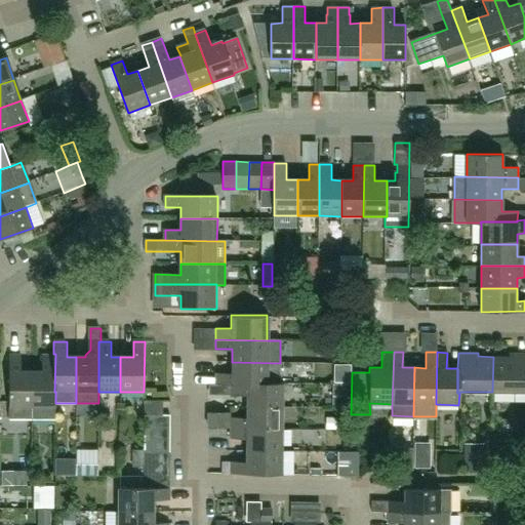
[(510,357),(493,357),(492,392),(524,392),(524,353),(510,353),(510,357)]
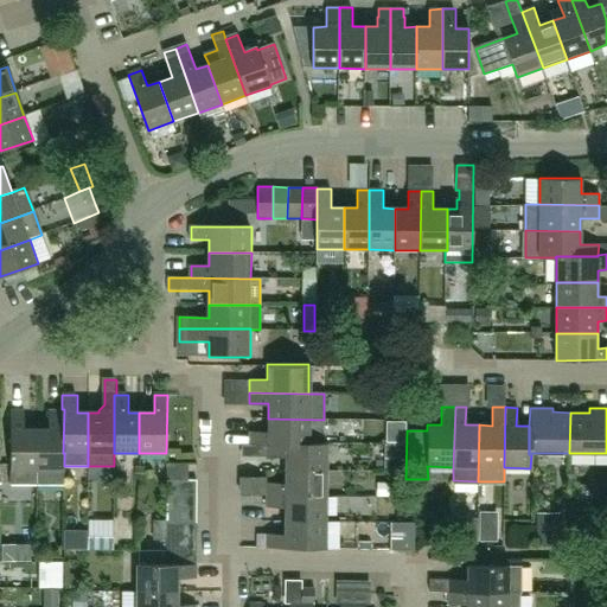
[(64,409),(62,409),(51,409),(51,429),(38,429),(37,486),(64,486),(64,472),(64,466),(64,453),(63,453),(64,409)]
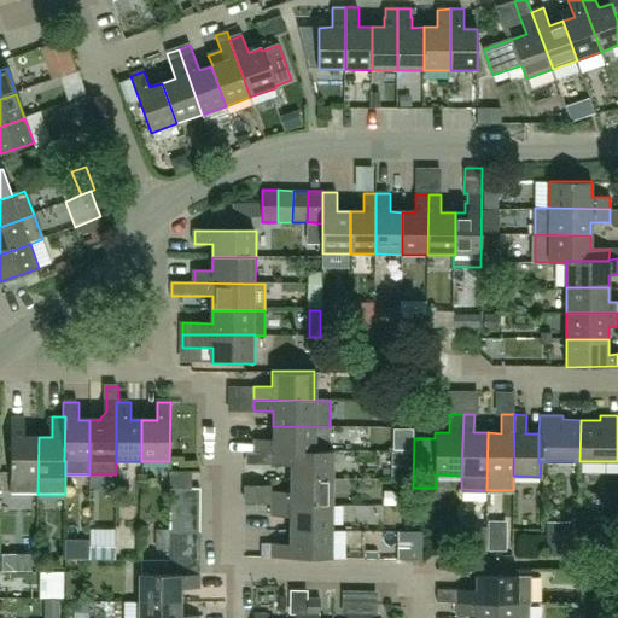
[(13,495),(38,495),(39,437),(27,437),(27,419),(13,419),(13,495)]
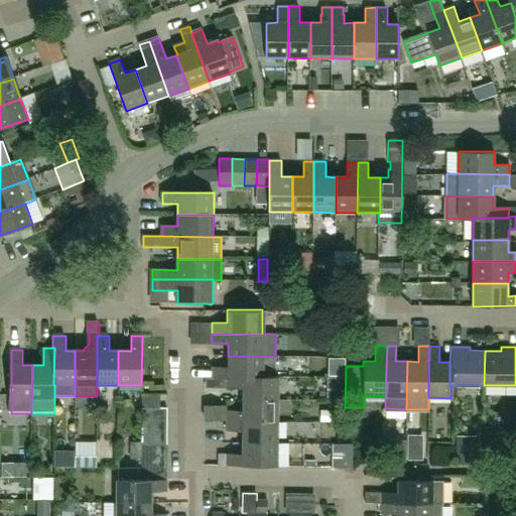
[(212,377),(227,377),(262,378),(262,376),(274,376),(275,357),(228,356),(228,366),(212,366),(212,377)]
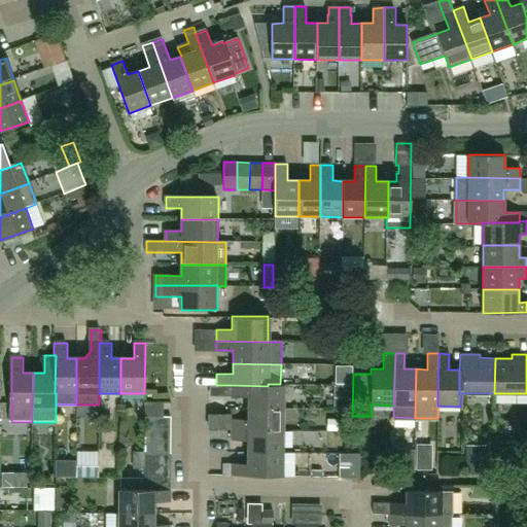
[(248,408),(284,409),(284,384),(280,384),(268,384),(268,386),(232,385),(232,395),(248,396),(248,408)]
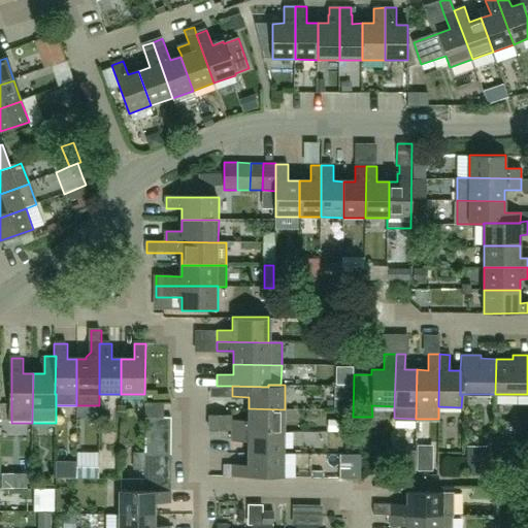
[(144,418),(164,418),(164,403),(145,402),(144,418)]
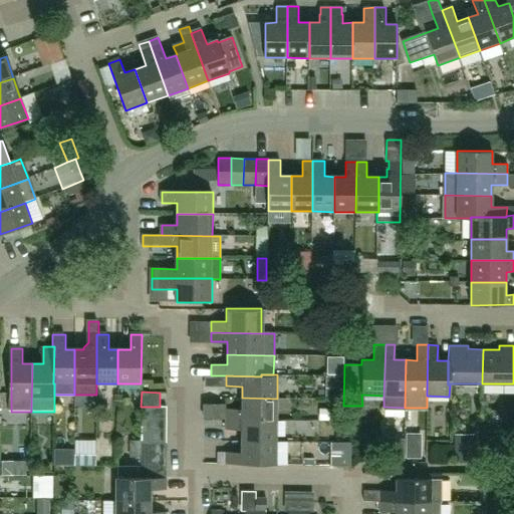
[(226,420),(277,420),(277,399),(242,398),(241,409),(226,409),(226,420)]
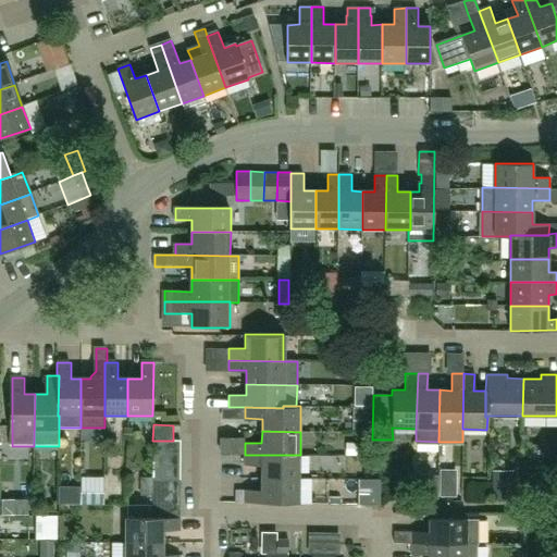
[(152,454),(181,454),(181,441),(173,441),(152,441),(152,454)]
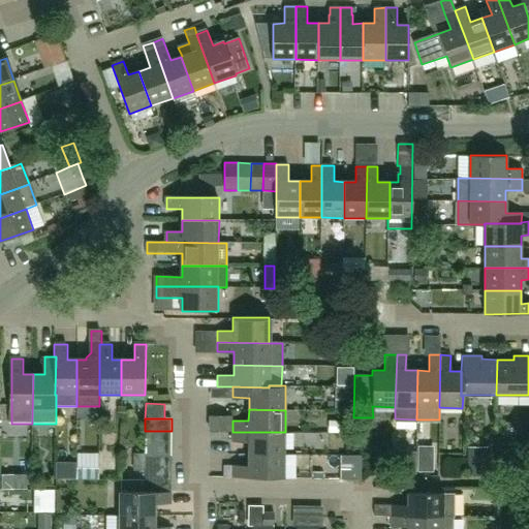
[(75,421),(78,446),(98,445),(97,419),(75,421)]
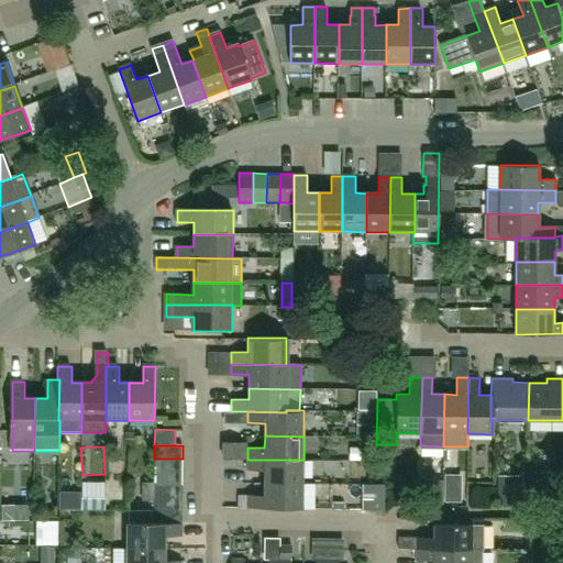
[(154,472),(183,472),(183,459),(154,459),(154,472)]
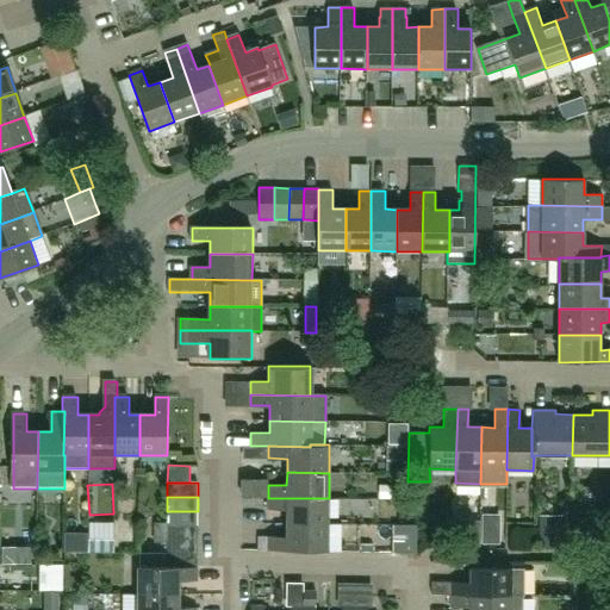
[(286,523),(328,523),(329,498),(268,498),(267,510),(286,510),(286,523)]
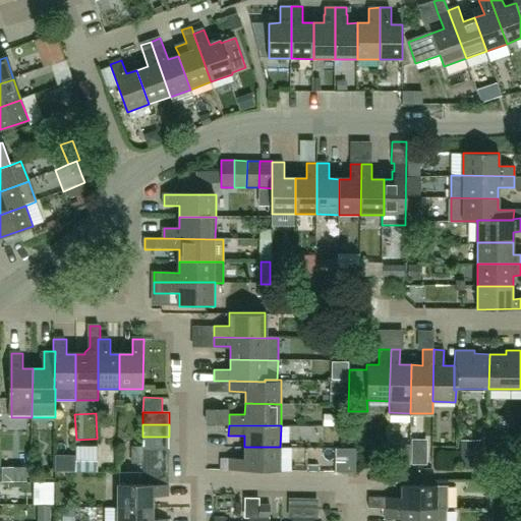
[(142,448),(169,448),(169,437),(142,437),(142,448)]
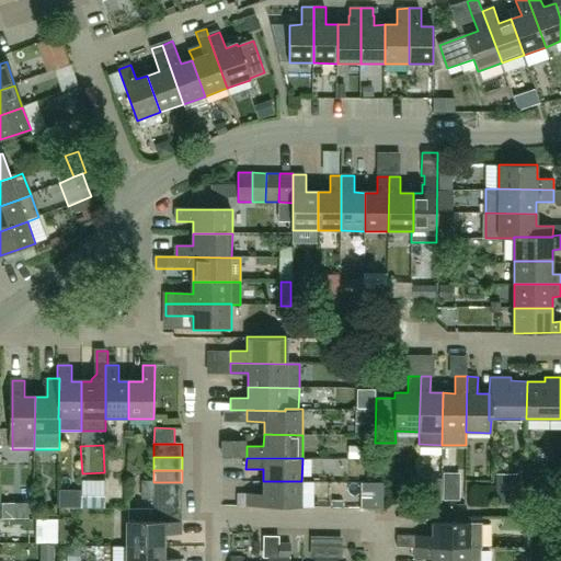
[(104,489),(105,476),(82,474),(82,489),(104,489)]
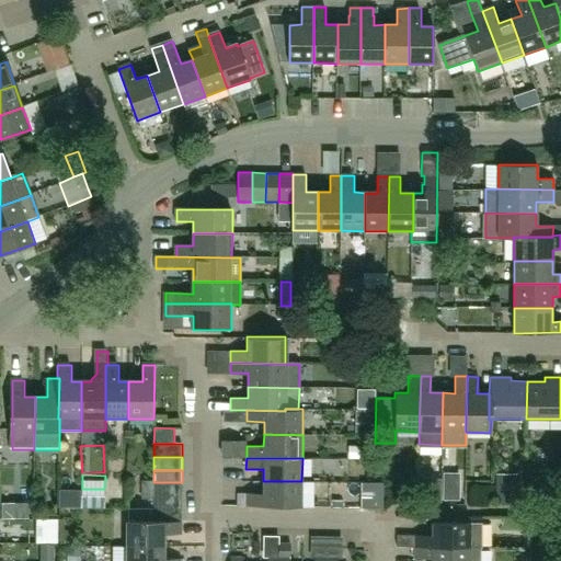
[(245,493),(245,506),(301,507),(301,481),(263,481),(263,494),(245,493)]
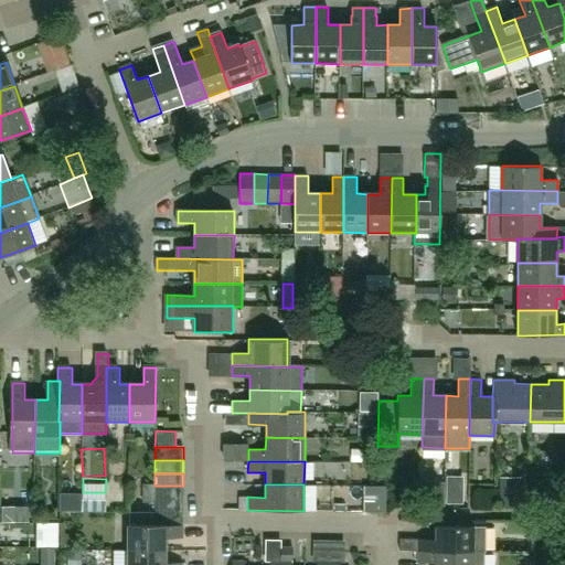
[(155,499),(183,499),(183,486),(155,486),(155,499)]
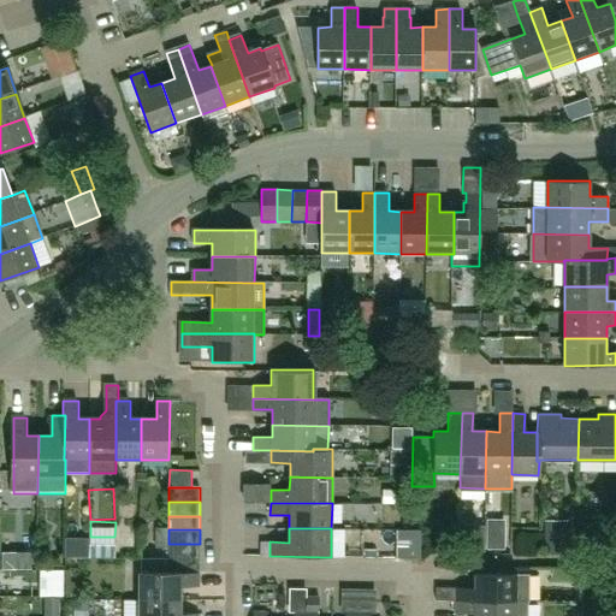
[(400,529),(400,557),(419,557),(419,529),(400,529)]
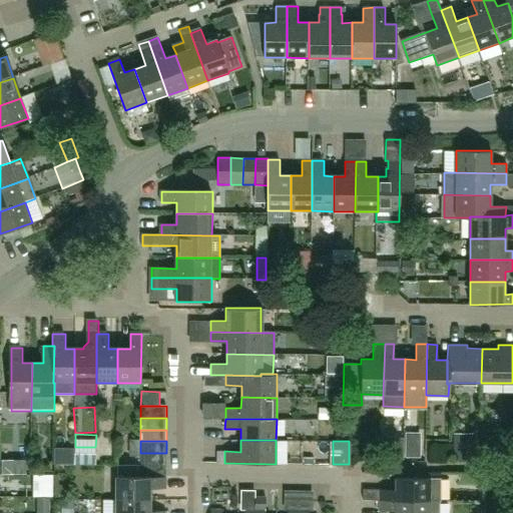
[(140,465),(165,465),(166,453),(140,453),(140,465)]
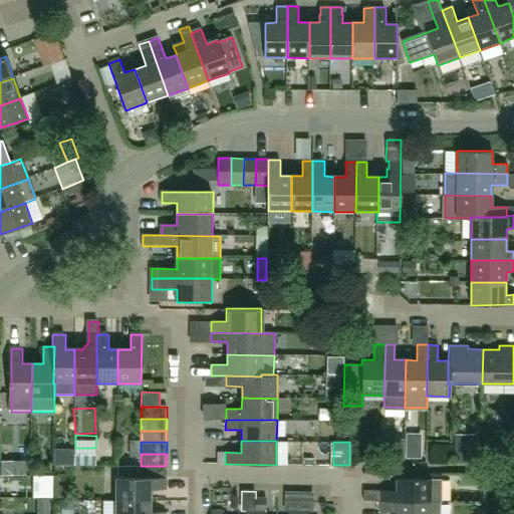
[(141,478),(162,478),(166,479),(166,466),(141,466),(141,478)]
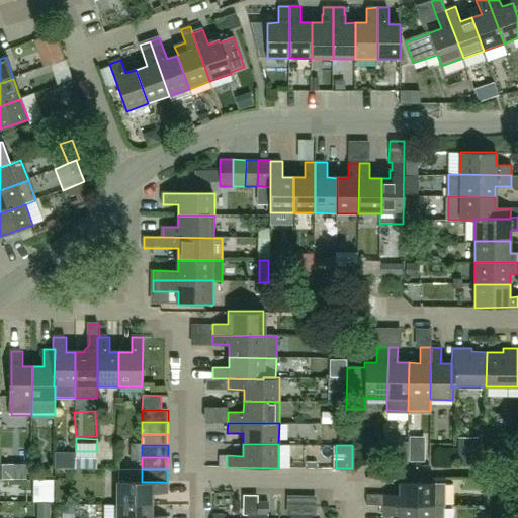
[(54,497),(54,473),(33,473),(33,496),(54,497)]
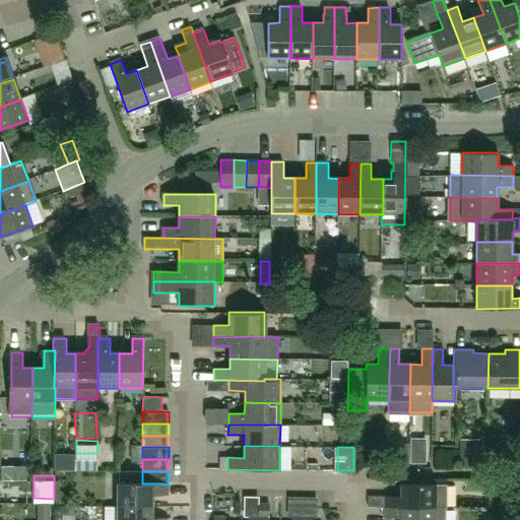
[(164,495),(164,483),(142,483),(117,483),(117,506),(149,506),(149,495),(164,495)]
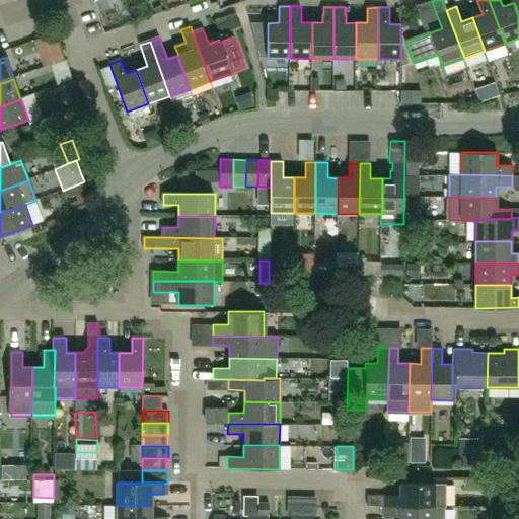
[(367,506),(383,506),(383,505),(445,506),(445,484),(399,484),(399,501),(395,501),(392,496),(367,495),(367,506)]
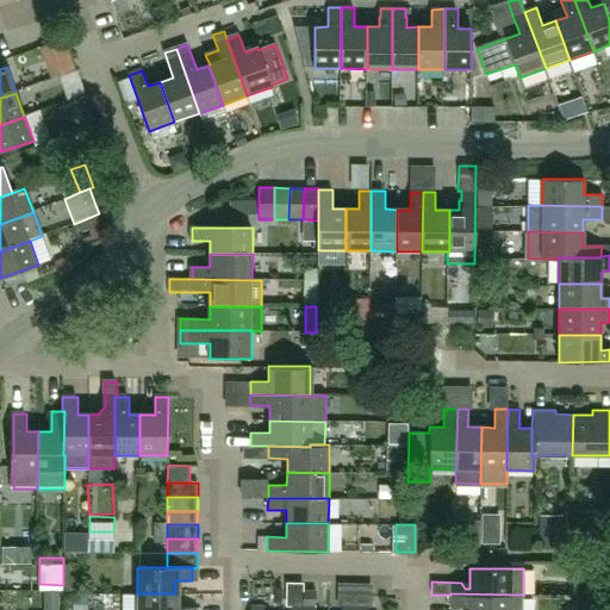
[(43,592),(42,603),(58,604),(58,592),(43,592)]
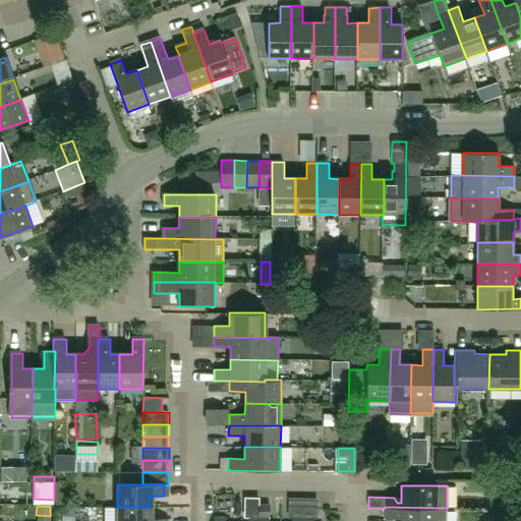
[(270,520),(271,506),(259,506),(259,519),(258,519),(258,520),(270,520)]
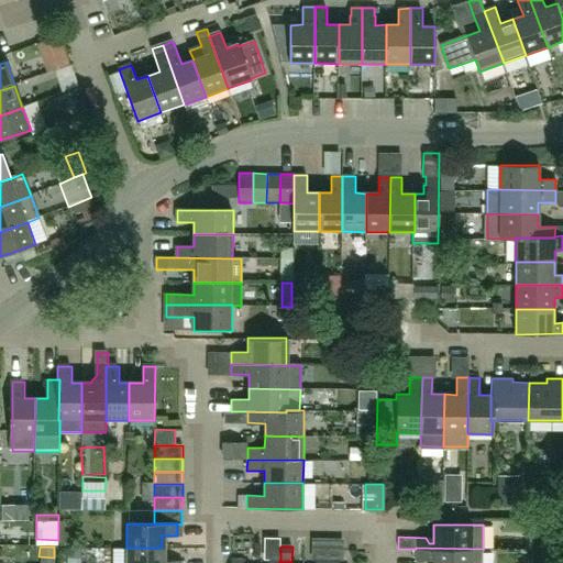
[(162,548),(127,548),(127,562),(179,562),(179,561),(162,560),(162,548)]
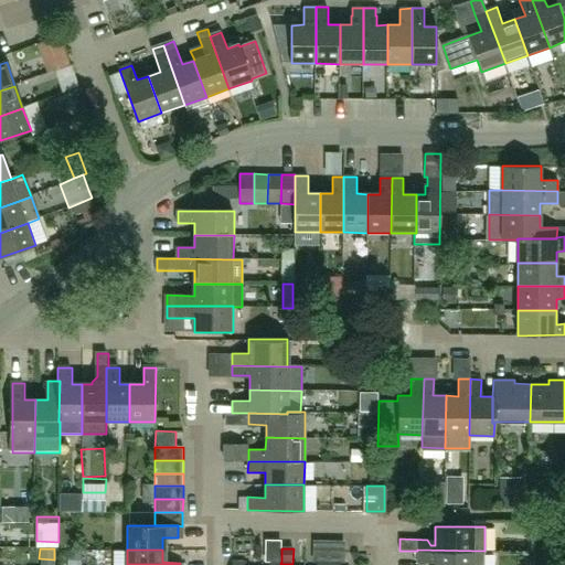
[(417,550),(417,551),(417,562),(434,562),(433,564),(484,564),(484,551),(417,550)]
